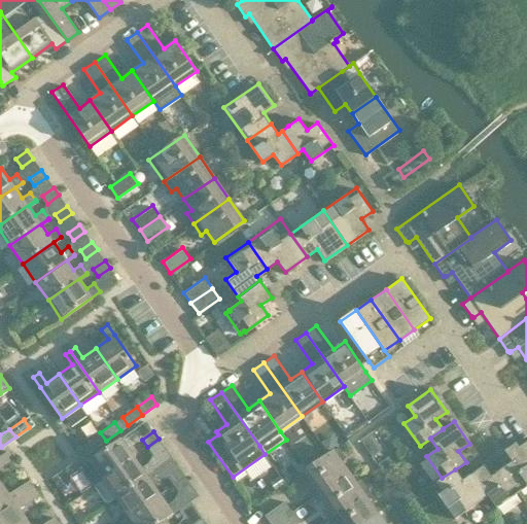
[(90,459),(79,466),(93,485),(96,484),(134,456),(127,447),(134,442),(128,432),(91,459),(90,459)]
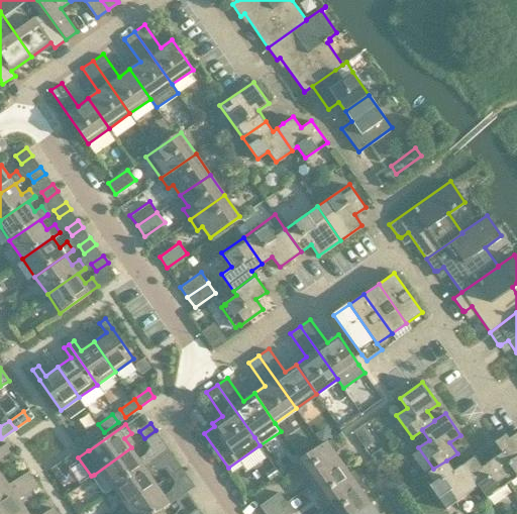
[(104,432),(98,424),(84,434),(90,442),(104,432)]
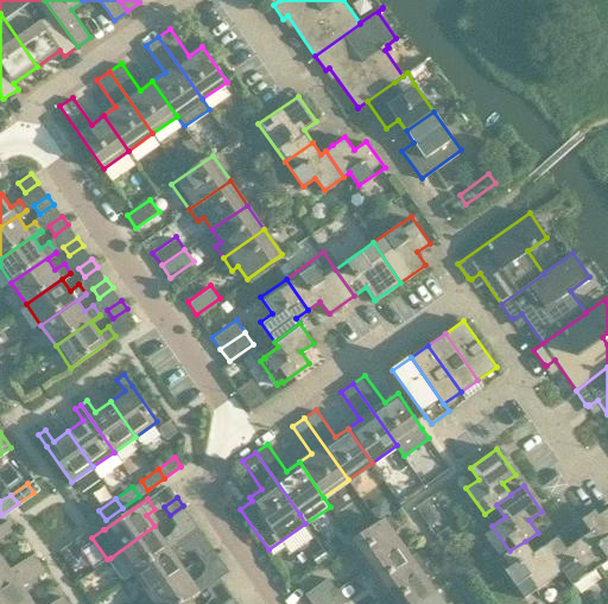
[(428,498),(417,506),(430,523),(441,516),(428,498)]
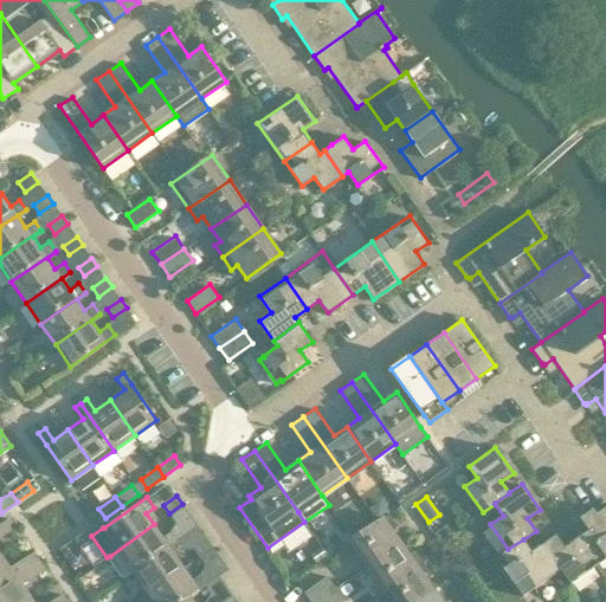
[(577,538),(595,564),(605,557),(605,499),(579,517),(588,530),(577,538)]
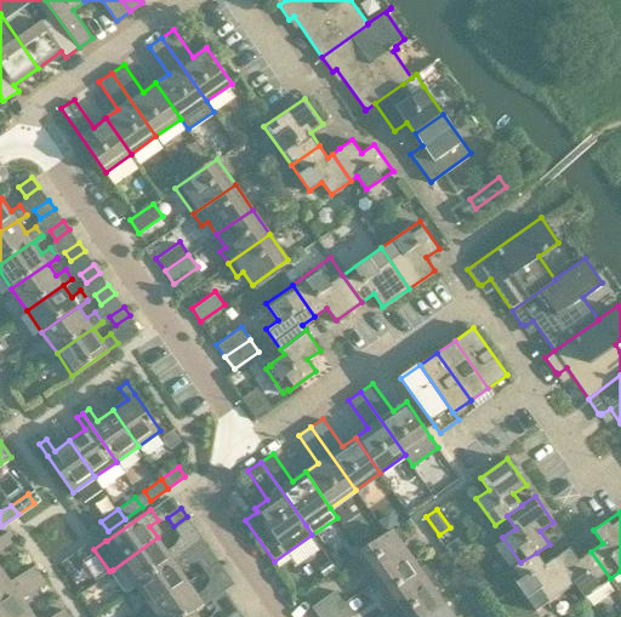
[(193,525),(187,516),(174,526),(180,535),(193,525)]
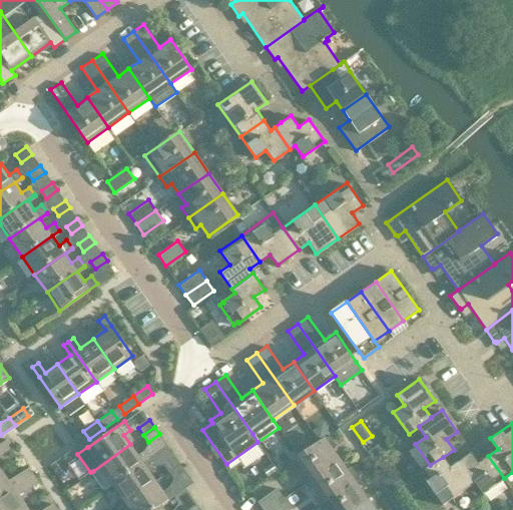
[(310,479),(340,459),(332,448),(337,445),(329,434),(295,458),(310,479)]
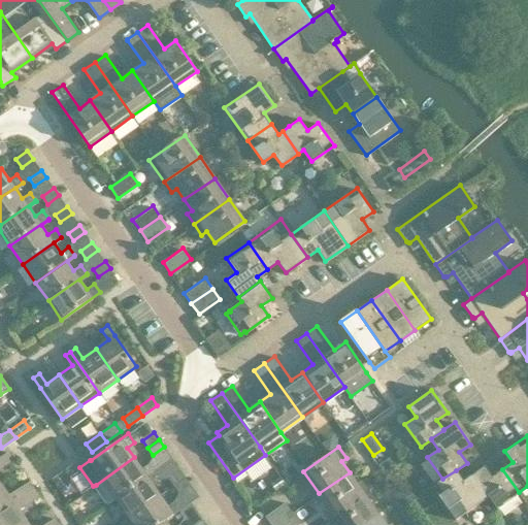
[(0,456),(0,484),(1,484),(0,482),(0,468),(13,459),(8,451),(0,456)]
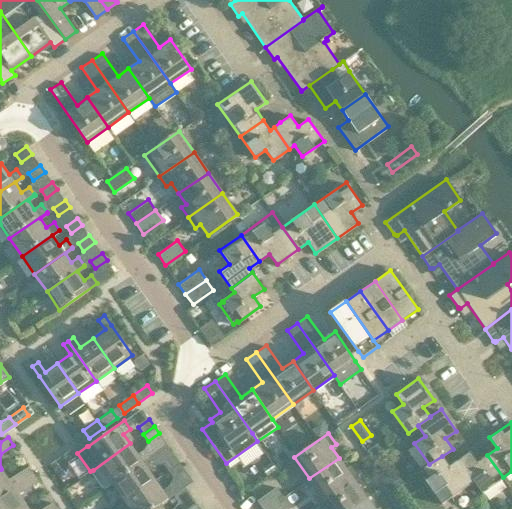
[(105,487),(112,482),(149,456),(144,448),(137,453),(130,443),(93,470),(105,487)]
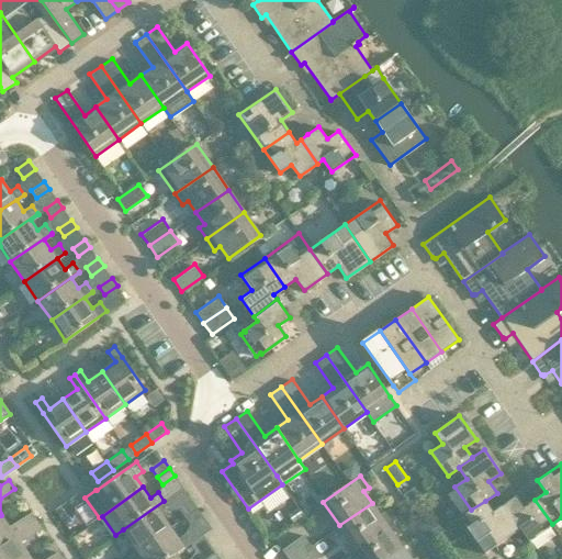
[(552,524),(535,500),(524,507),(515,495),(497,509),(515,532),(519,528),(528,540),(552,524)]
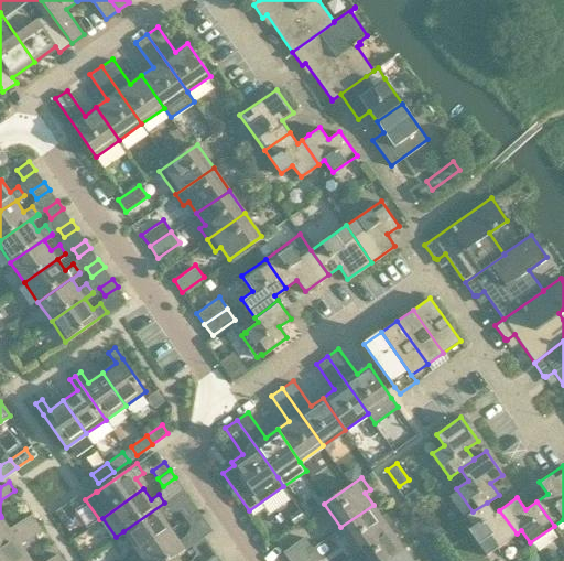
[(180,510),(185,518),(197,509),(192,502),(180,510)]
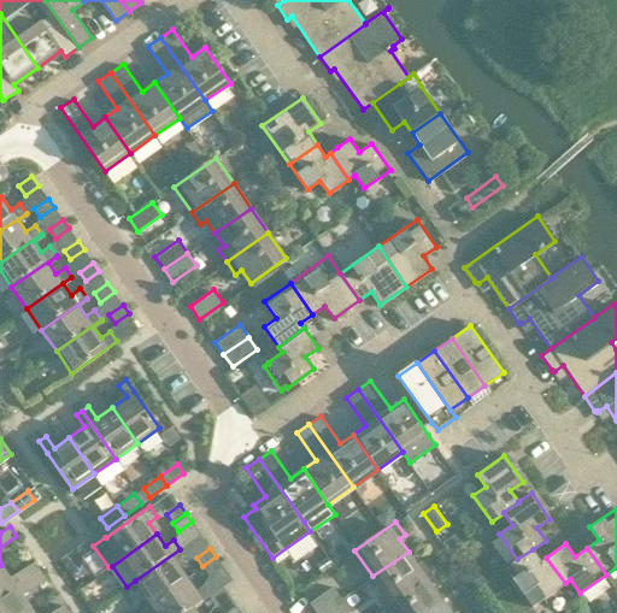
[(135,581),(151,602),(187,577),(178,565),(187,559),(180,549),(135,581)]
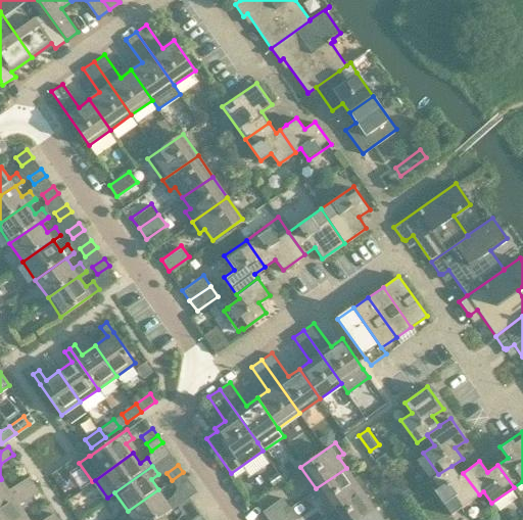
[(459,476),(452,466),(438,474),(427,481),(443,504),(455,497),(462,507),(479,494),(463,473),(459,476)]
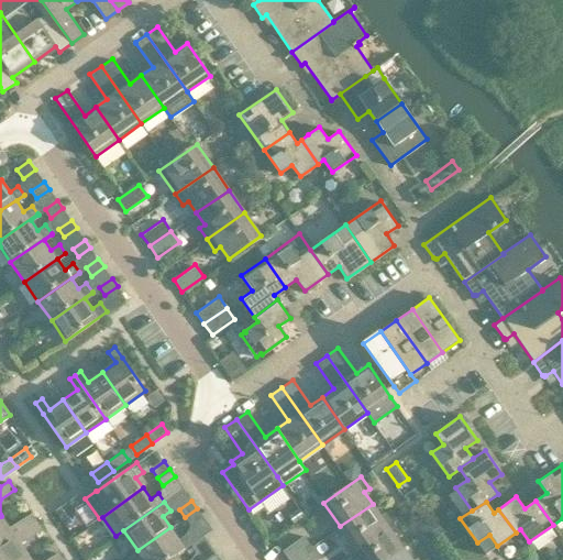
[(340,526),(356,549),(394,523),(386,511),(381,515),(373,504),(340,526)]
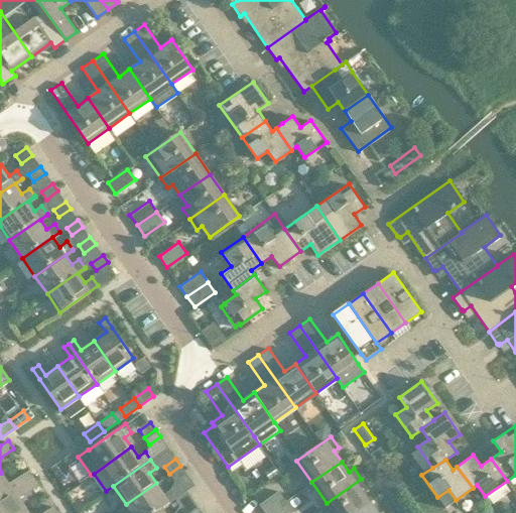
[(185,473),(180,466),(169,474),(174,481),(185,473)]
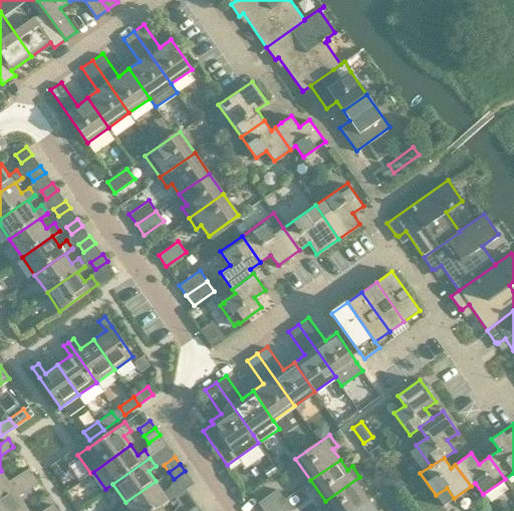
[(9,482),(1,471),(0,471),(0,498),(33,475),(28,468),(9,482)]
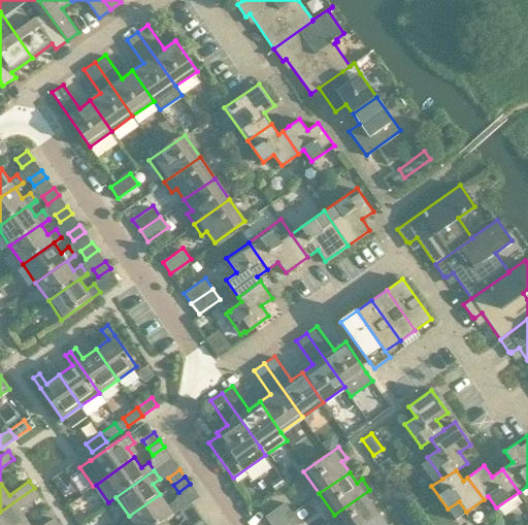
[(406,501),(415,495),(407,485),(399,491),(406,501)]
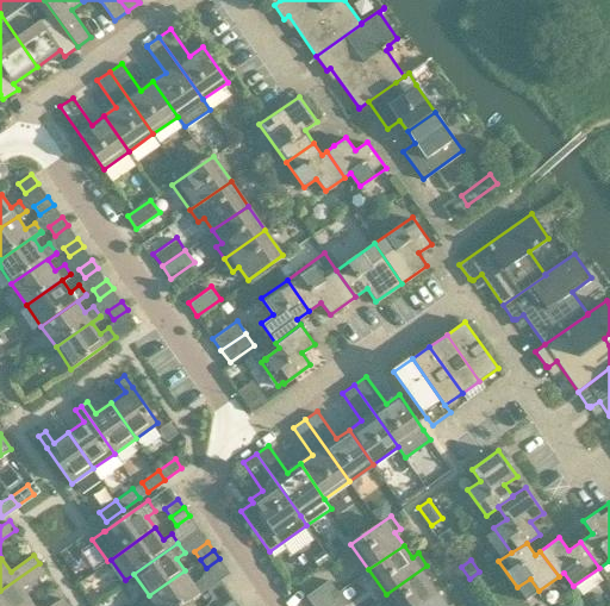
[(45,572),(39,563),(0,591),(0,605),(23,605),(31,601),(23,588),(45,572)]
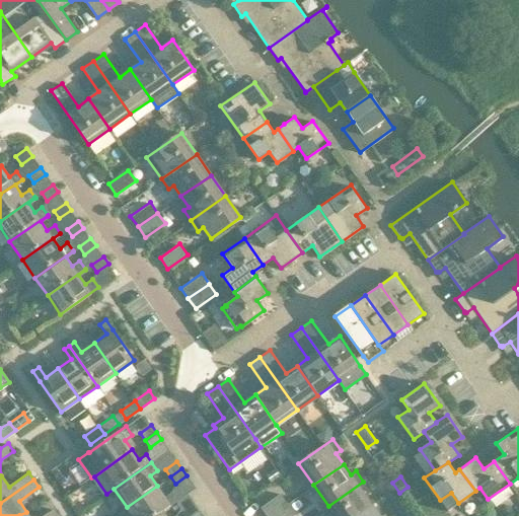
[(328,506),(335,515),(357,515),(373,506),(365,495),(370,492),(363,482),(328,506)]
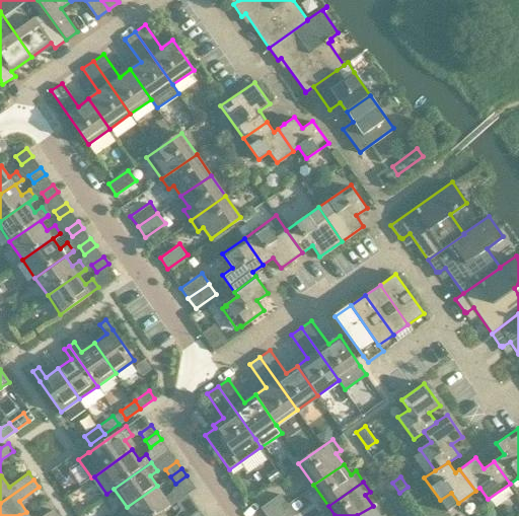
[(162,510),(176,501),(177,500),(177,499),(171,491),(164,496),(157,486),(127,507),(133,515),(152,515),(162,510)]
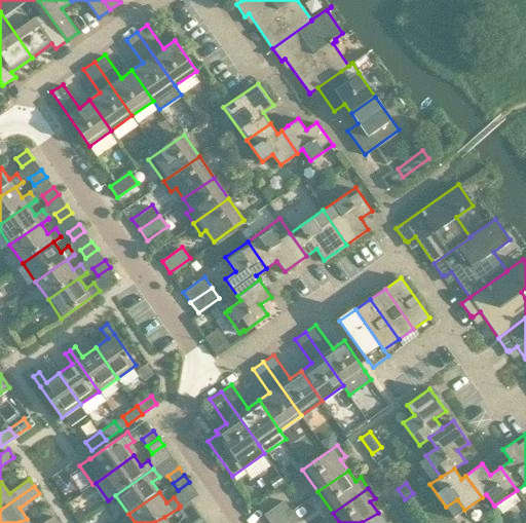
[(189,498),(180,506),(180,507),(179,508),(183,514),(194,507),(189,498)]
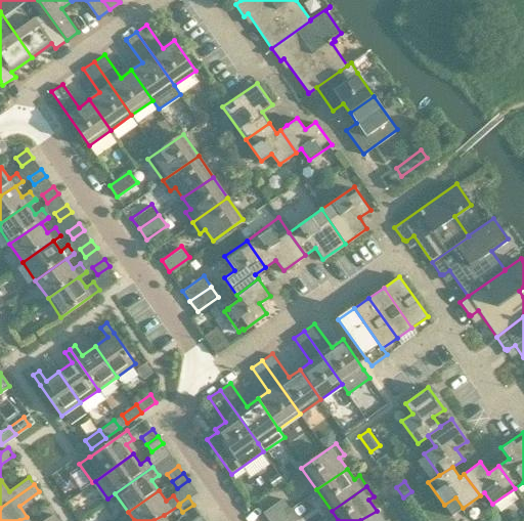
[(263,512),(269,520),(271,520),(290,508),(282,497),(263,512)]
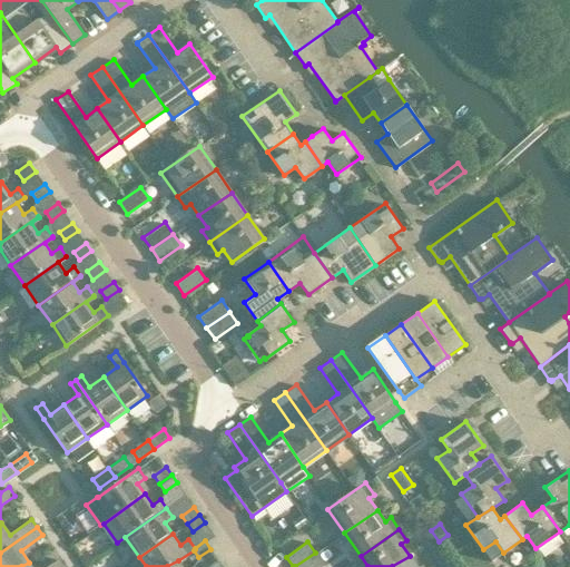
[(320,566),(324,565),(315,553),(295,566),(320,566)]
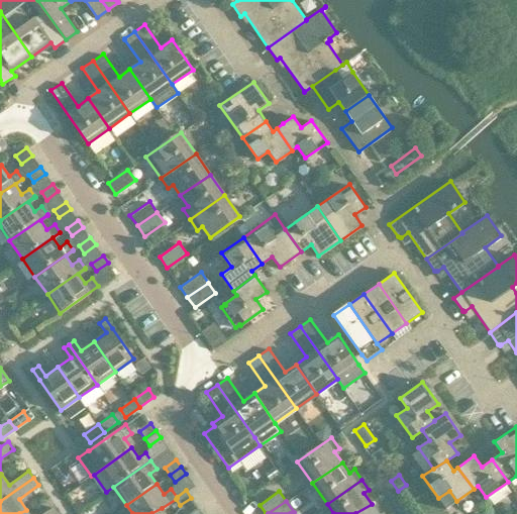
[(77,503),(74,506),(78,512),(84,508),(81,504),(77,503)]
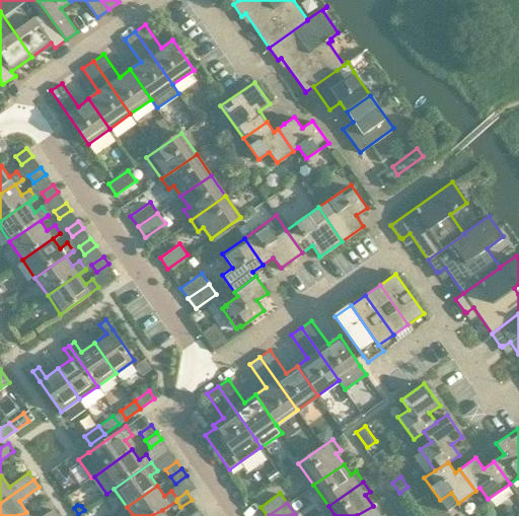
[(357,515),(386,515),(385,513),(379,515),(373,506),(357,515)]
